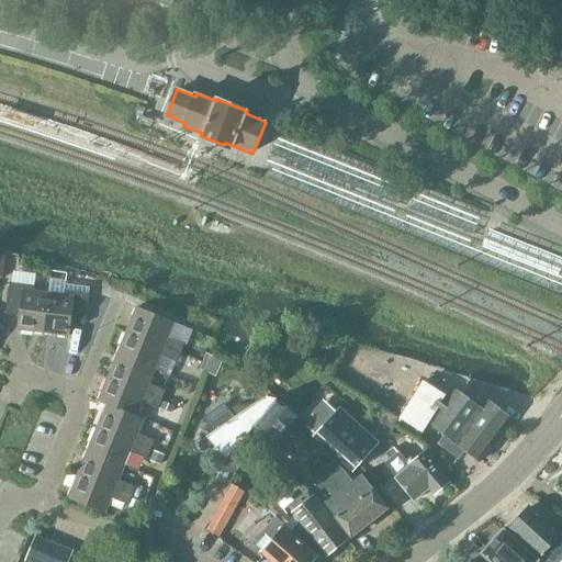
[(20,258),(19,270),(43,273),(45,261),(20,258)]
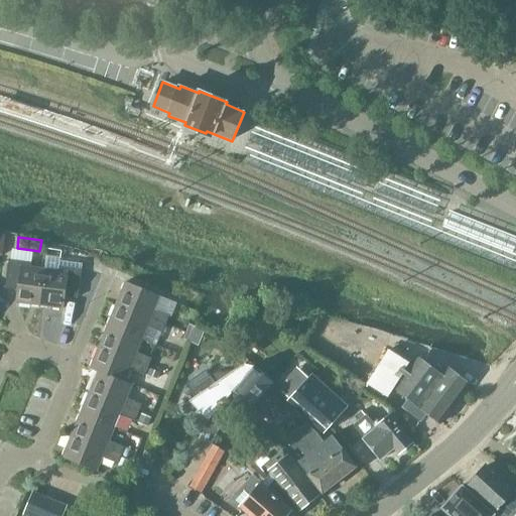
[(17,302),(41,306),(47,270),(31,268),(32,264),(10,260),(6,288),(19,290),(17,302)]
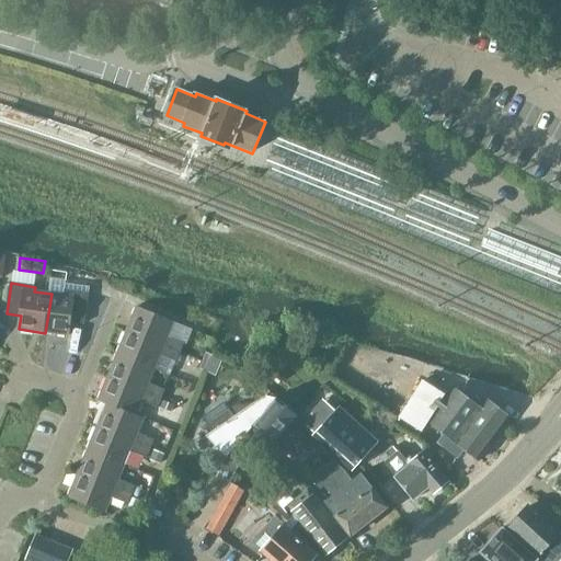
[(65,296),(52,294),(45,333),(70,338),(72,323),(84,325),(89,296),(65,292),(65,296)]
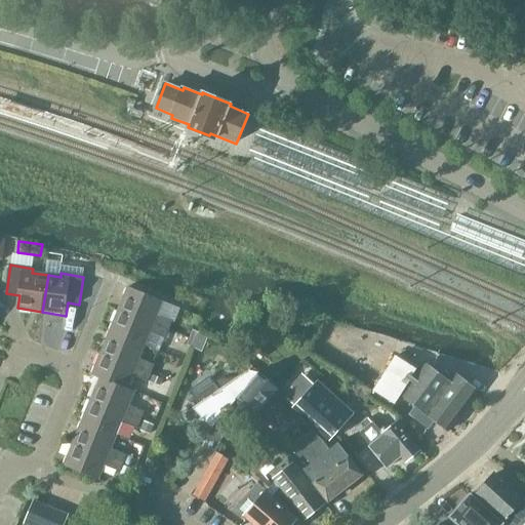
[(129,288),(120,311),(169,331),(172,322),(158,316),(163,303),(129,288)]
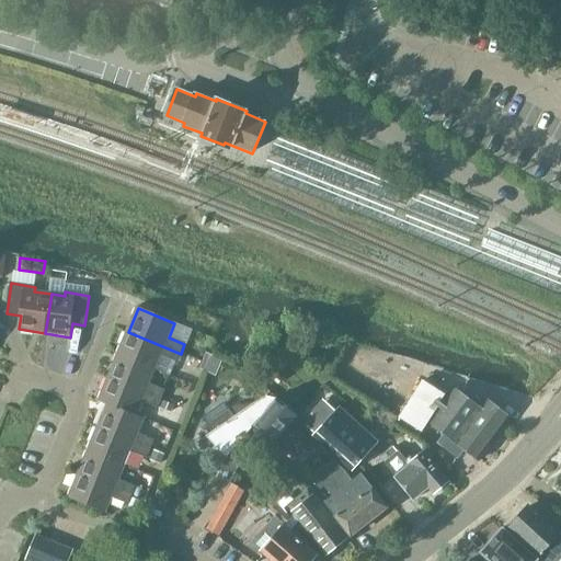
[(128,332),(118,355),(155,370),(161,355),(178,363),(181,354),(128,332)]
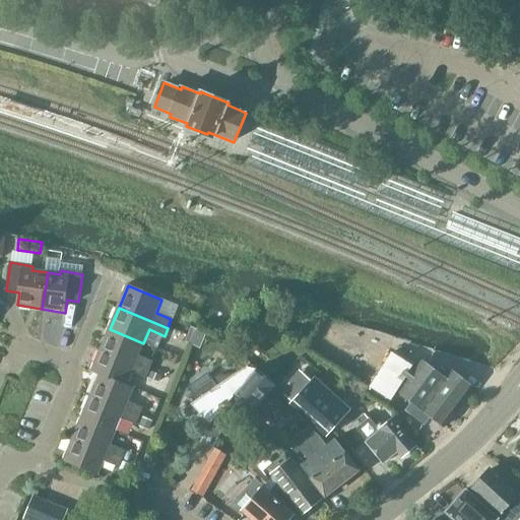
[(110,329),(102,350),(149,371),(153,362),(138,355),(143,343),(110,329)]
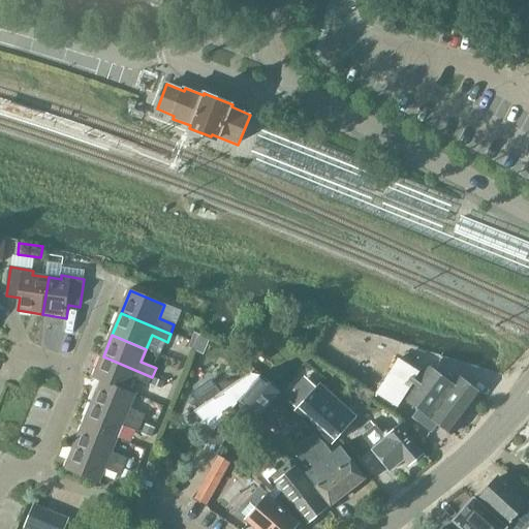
[(179,337),(176,346),(186,350),(190,341),(180,337),(179,337)]
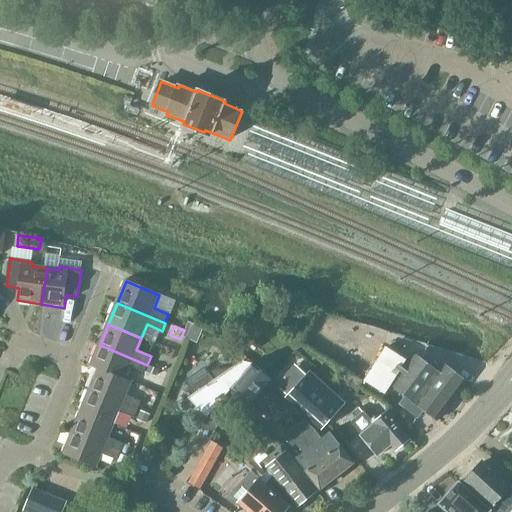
[(91,366),(97,369),(123,380),(128,367),(144,373),(147,365),(100,345),(91,366)]
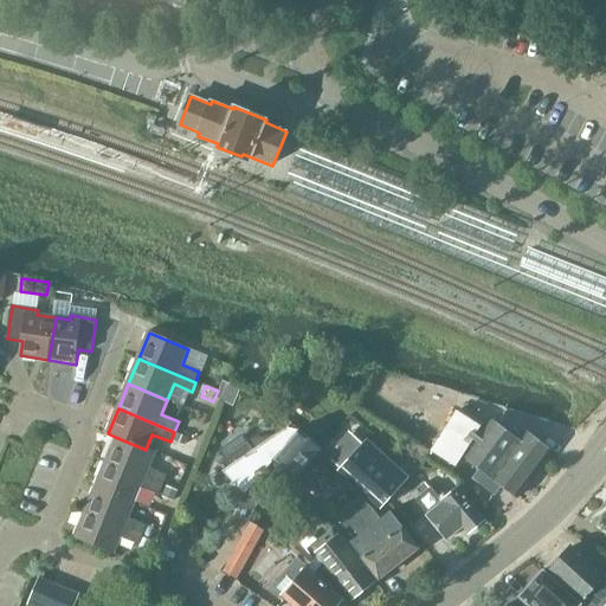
[(457,413),(433,449),(436,456),(455,468),(479,429),(457,413)]
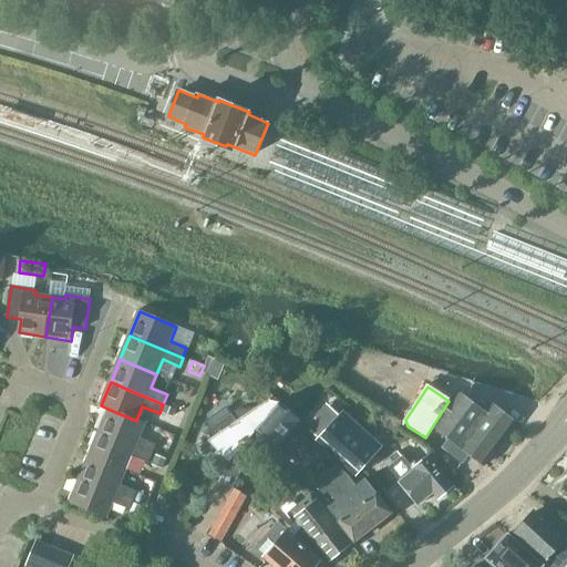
[(434,429),(450,442),(446,446),(441,453),(449,461),(453,456),(462,463),(470,455),(472,457),(484,466),(516,424),(491,405),(486,411),(481,404),(477,401),(475,400),(473,399),(467,398),(466,400),(460,395),(434,429)]
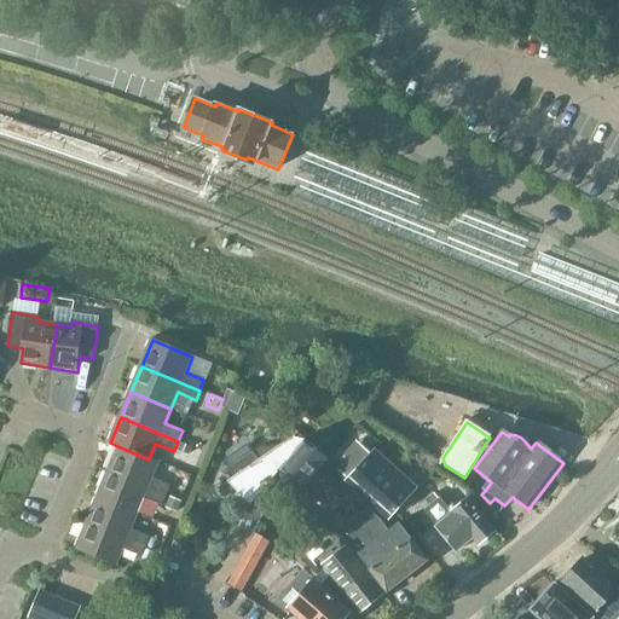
[(194,437),(191,445),(202,449),(204,440),(194,437)]
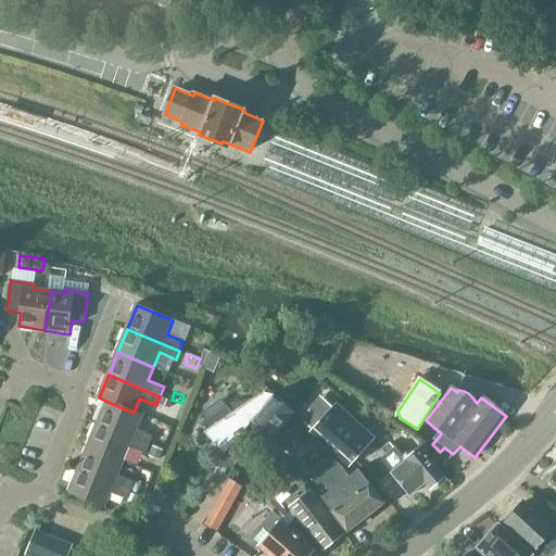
[(253,399),(234,403),(234,402),(229,403),(226,406),(224,412),(225,418),(209,429),(201,434),(202,436),(205,433),(224,453),(225,454),(241,434),(249,438),(255,424),(272,439),(294,412),(275,394),(269,401),(263,394),(262,393),(253,399)]
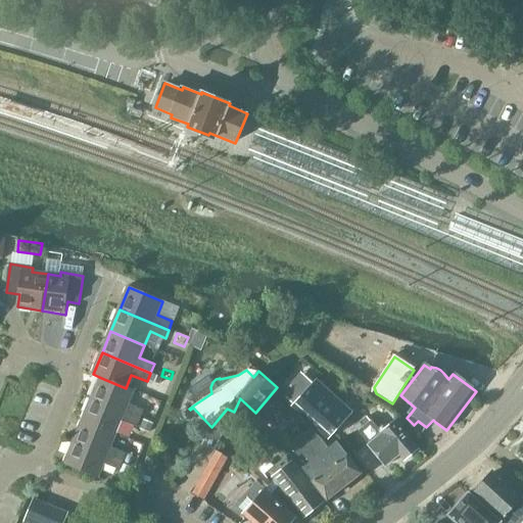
[(153,374),(150,383),(159,387),(162,378),(153,374)]
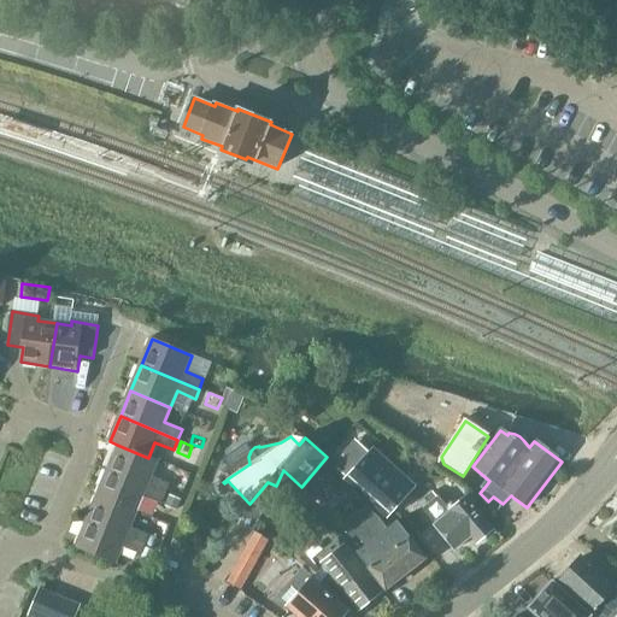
[(117,445),(106,470),(163,494),(168,483),(150,476),(156,460),(148,458),(117,445)]
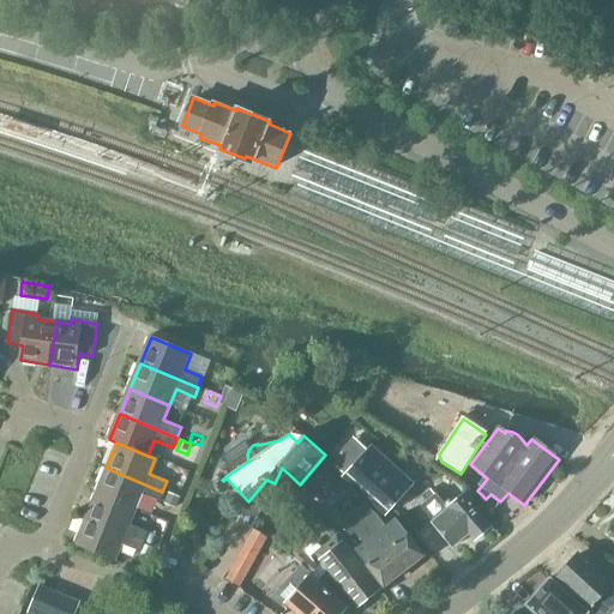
[(343,479),(384,515),(408,488),(408,477),(372,446),(371,447),(368,450),(344,476),(343,479)]
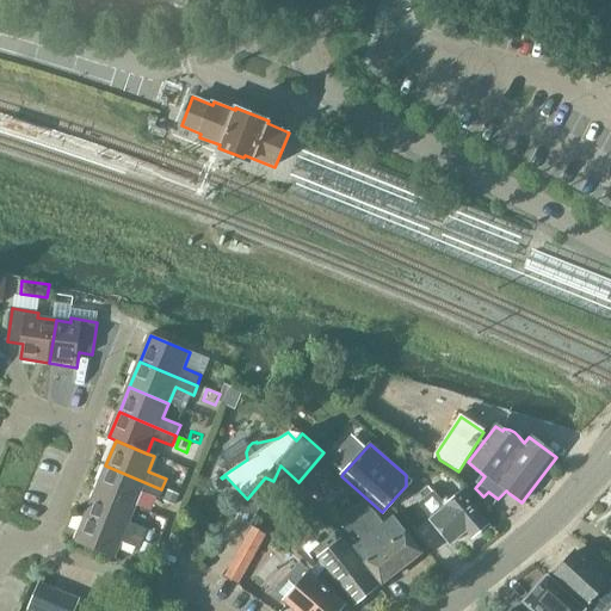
[(105,466),(94,491),(134,507),(141,491),(158,498),(161,489),(105,466)]
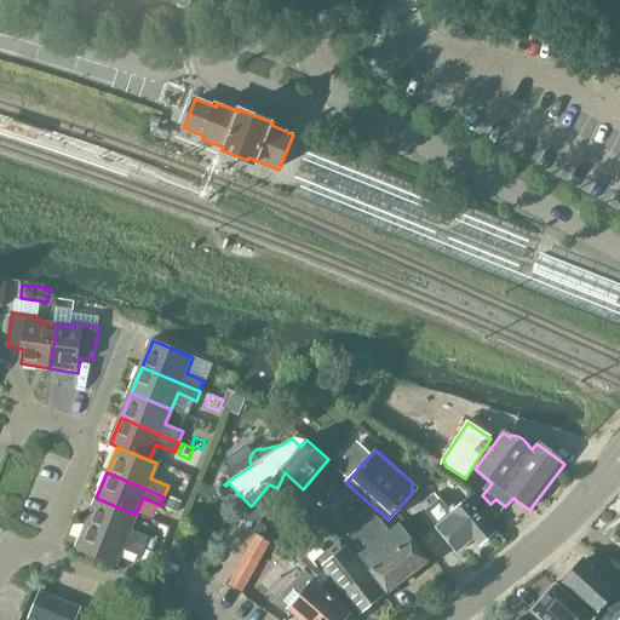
[(343,487),(332,477),(317,495),(328,505),(343,487)]
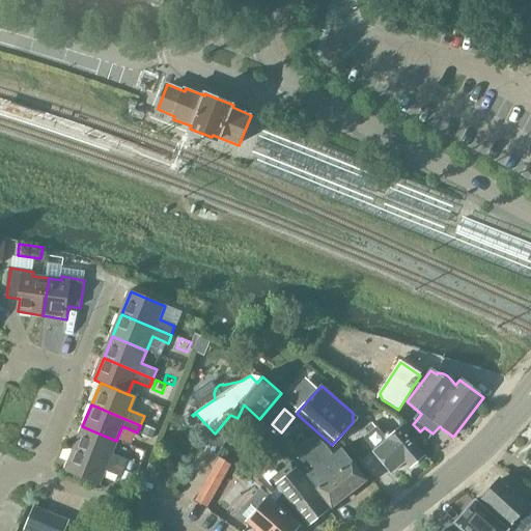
[(412,467),(423,457),(399,428),(390,437),(386,432),(383,435),(376,427),(375,428),(372,424),(360,435),(371,448),(370,449),(390,474),(407,460),(412,467)]
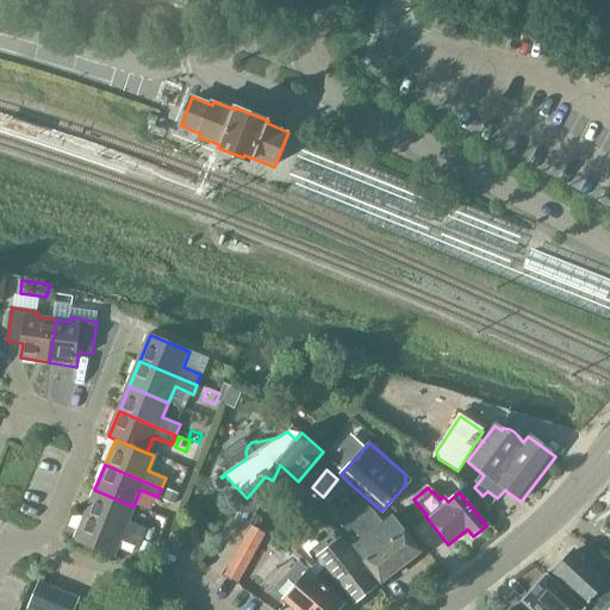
[(134,506),(94,490),(83,515),(141,539),(145,529),(128,521),(134,506)]
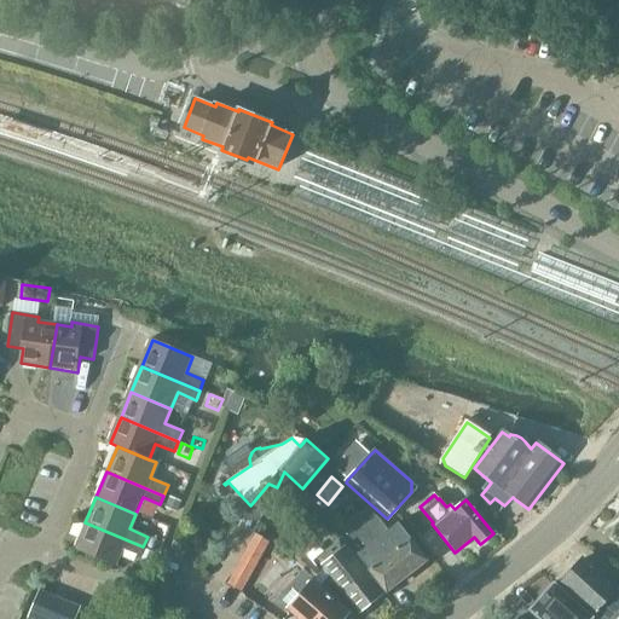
[(171,498),(166,508),(177,513),(181,502),(171,498)]
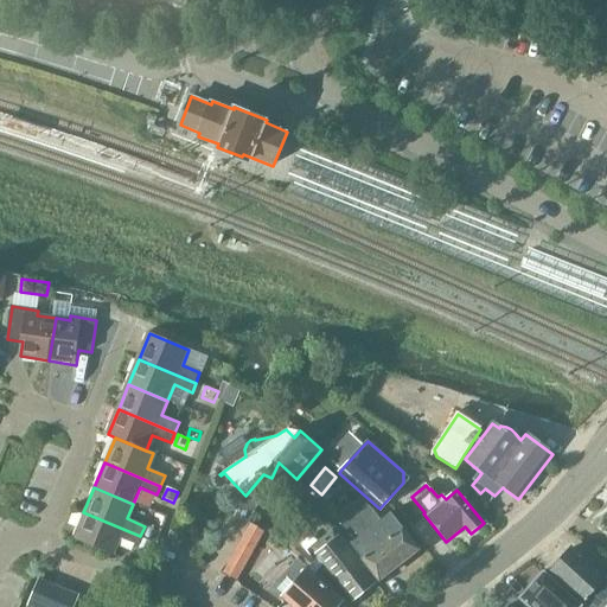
[(381,579),(420,550),(391,515),(382,521),(374,510),(362,499),(337,517),(349,529),(353,525),(362,536),(353,543),(381,579)]
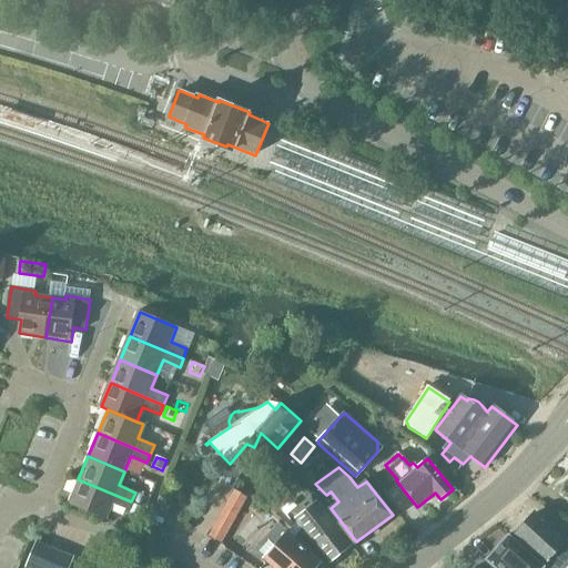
[(131,501),(78,479),(68,504),(104,519),(111,504),(128,510),(131,501)]
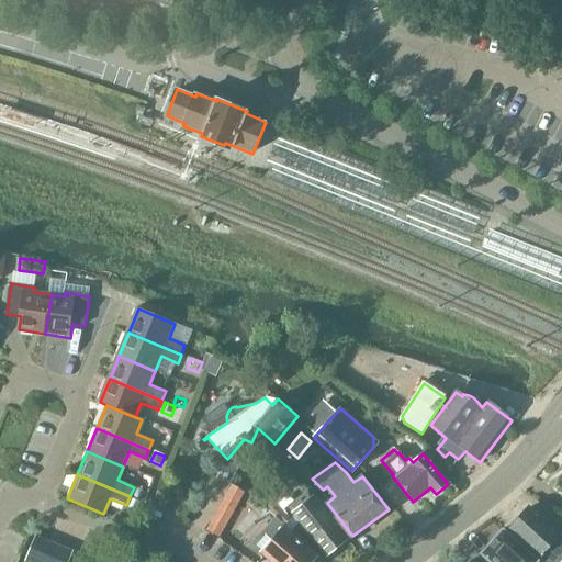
[(233,483),(208,530),(221,538),(247,491),(233,483)]
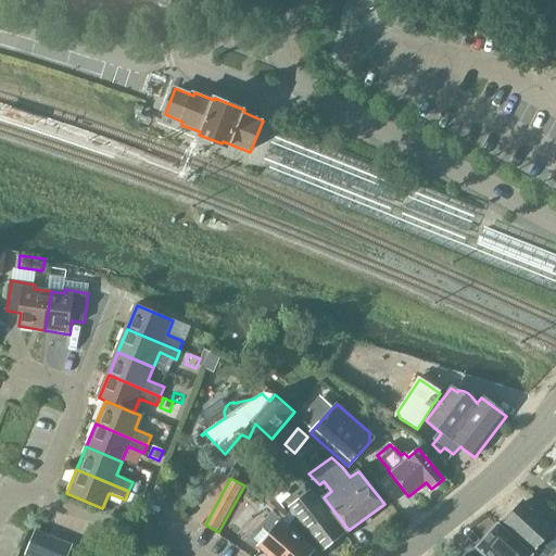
[(343,533),(312,491),(311,492),(305,485),(285,502),(292,512),(298,518),(321,550),(343,533)]
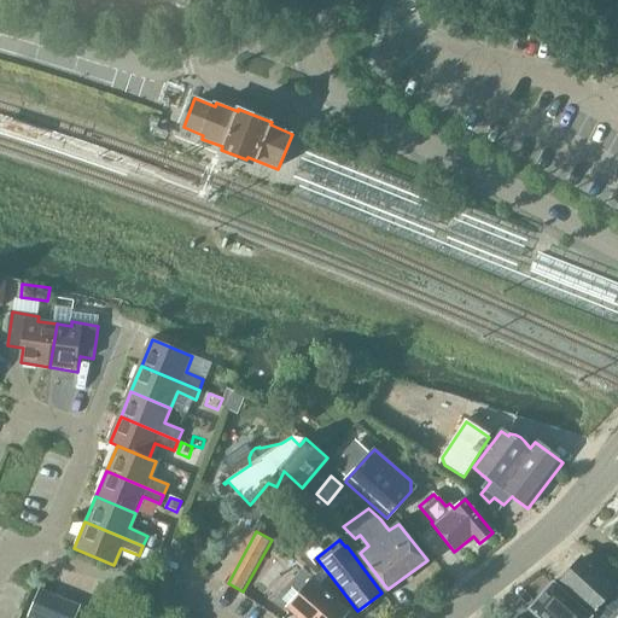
[(297,563),(303,569),(314,578),(315,579),(321,573),(305,553),(297,563)]
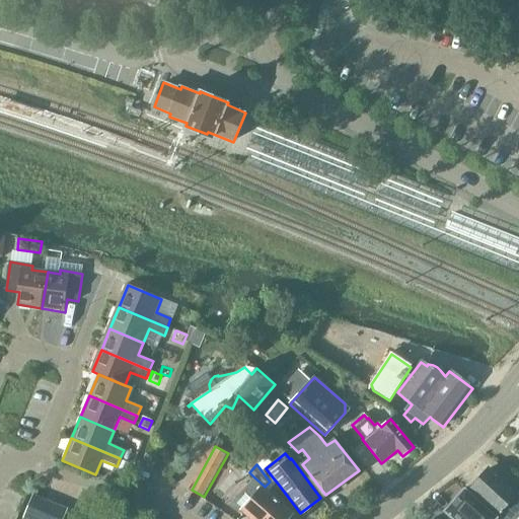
[(502,518),(518,518),(518,495),(489,468),(488,470),(487,469),(468,489),(499,516),(502,518)]
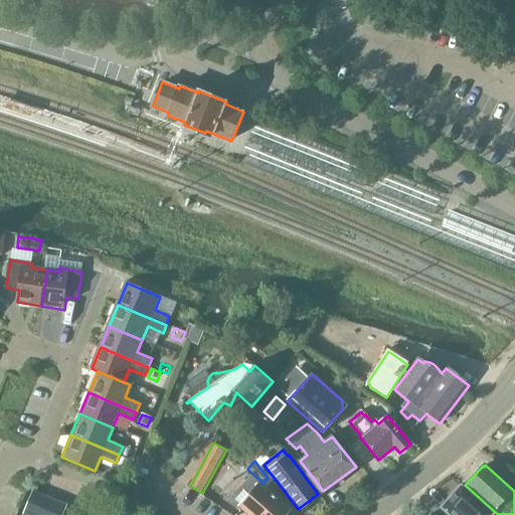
[(252,474),(244,483),(253,491),(239,507),(248,514),(285,514),(291,509),(269,488),(268,488),(263,483),(262,482),(252,474)]
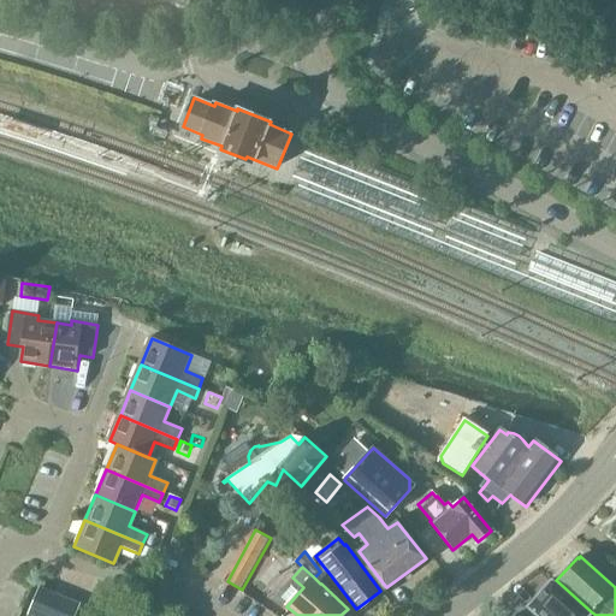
[(321,584),(330,574),(324,567),(320,572),(314,578),(320,584),(321,584)]
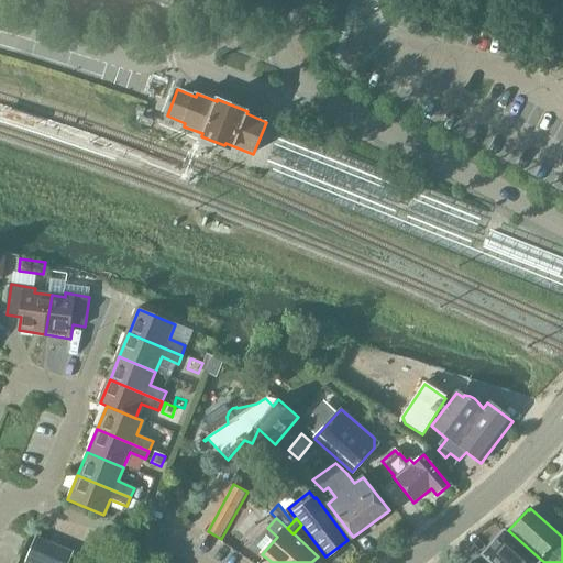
[(483,554),(492,562),(493,562),(494,562),(544,562),(541,560),(508,530),(507,530),(505,532),(504,531),(483,554)]
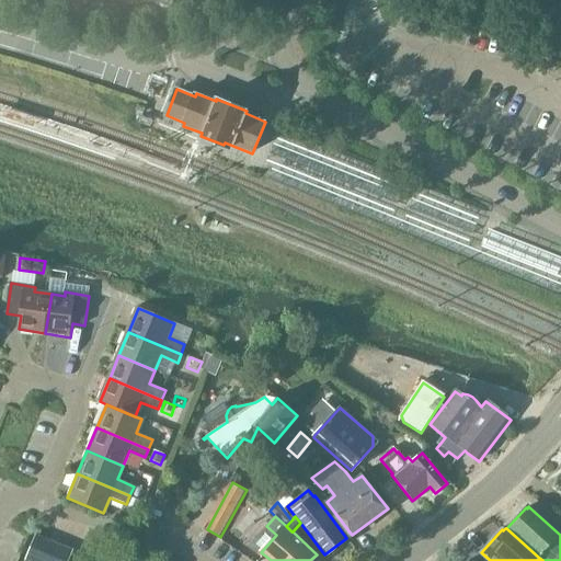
[(67,560),(72,550),(49,541),(35,535),(25,560),(29,560),(67,560)]
